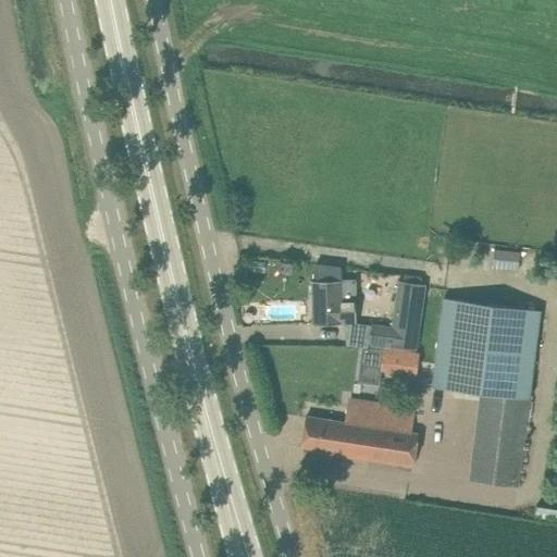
[(492,268),(518,270),(520,251),(494,249),(492,268)]
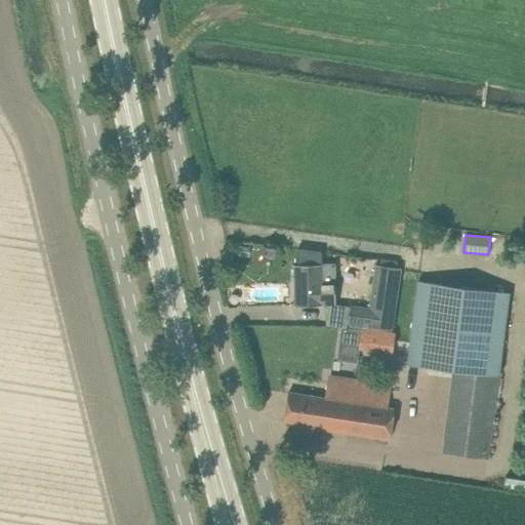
[(296,266),(296,305),(335,304),(334,279),(321,280),(321,265),(317,266),(296,266)]
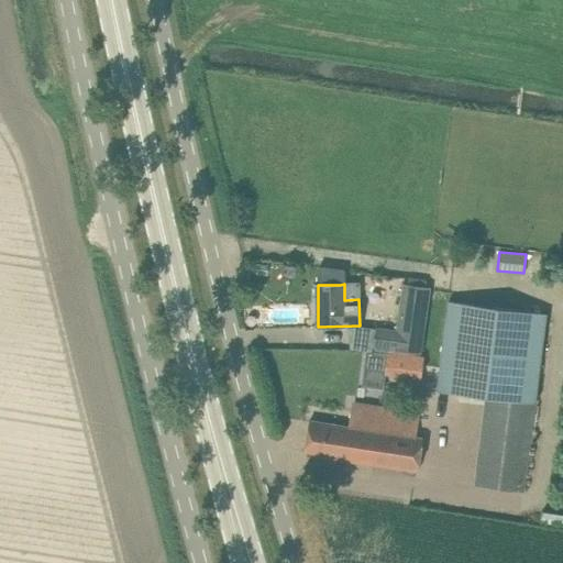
[(428,287),(403,284),(396,329),(376,327),(375,348),(393,349),(419,353),(429,291),(427,291),(428,287)]
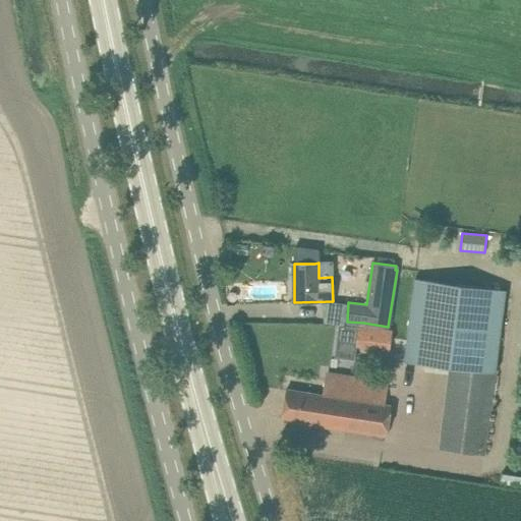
[(439,450),(484,456),(505,290),(415,279),(404,362),(449,367),(439,450)]
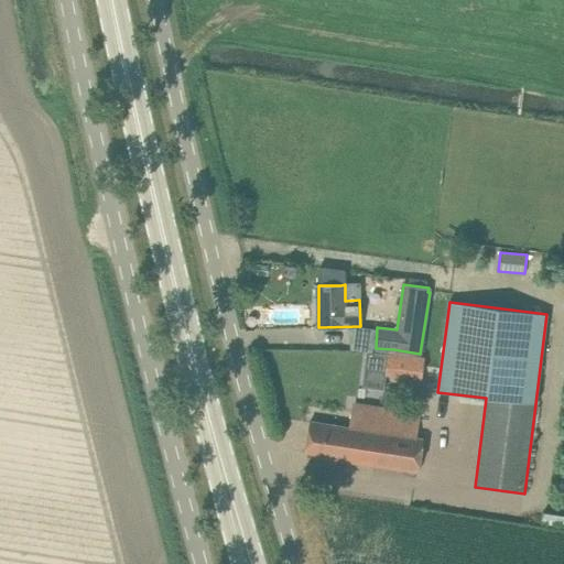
[(421,381),(423,357),(391,353),(388,377),(421,381)]
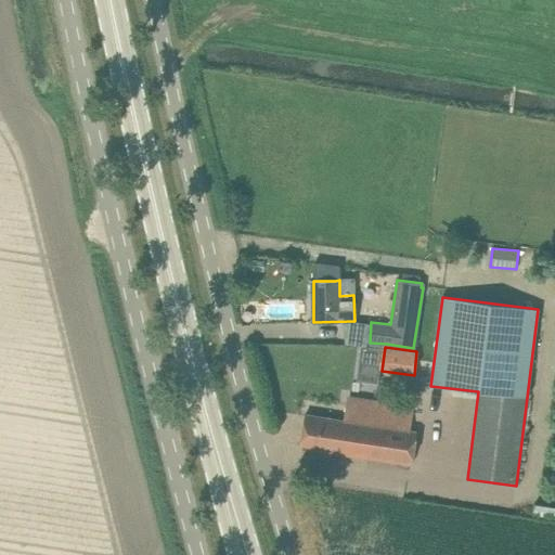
[(412,465),(417,431),(410,430),(413,408),(370,400),(369,407),(347,403),(344,421),(305,415),(300,448),(412,465)]
